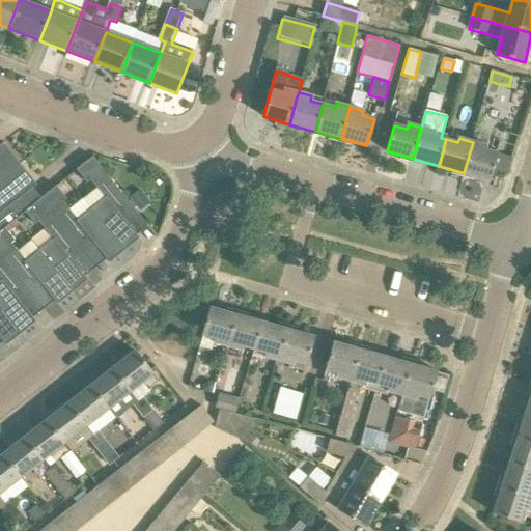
[(486,145),(473,142),(466,166),(464,173),(490,180),(498,154),(485,150),(486,145)]
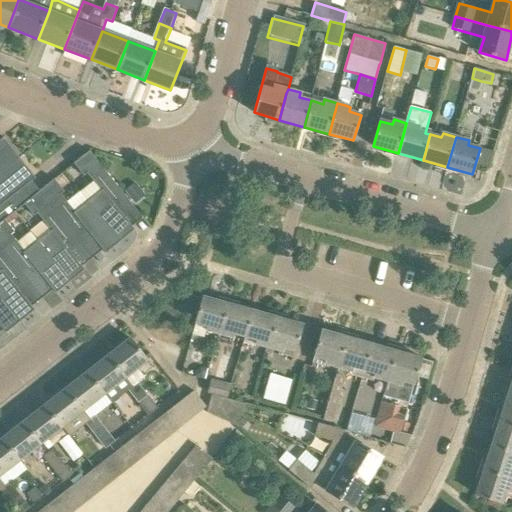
[(0,173),(19,158),(4,138),(0,140),(0,173)]
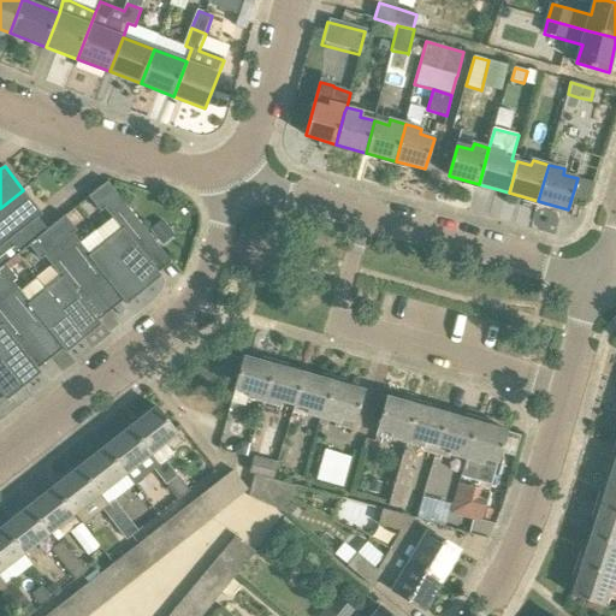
[(106,243),(146,291),(163,277),(144,254),(158,244),(108,183),(101,188),(89,197),(101,213),(106,209),(122,230),(106,243)]
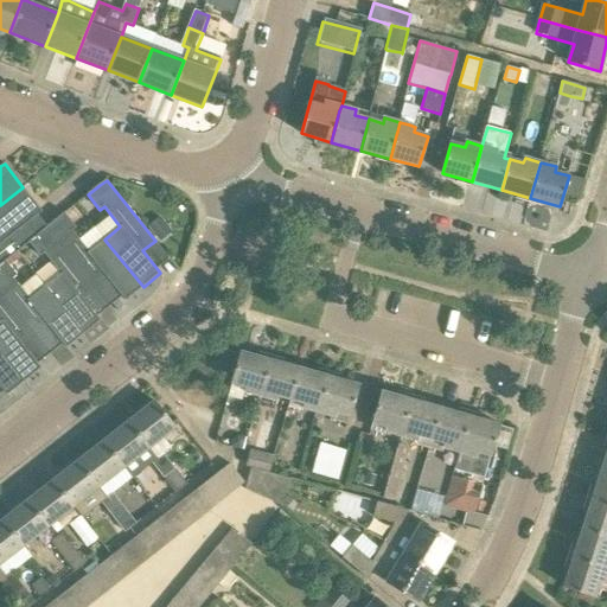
[(23,187),(0,205),(0,264),(6,261),(17,251),(29,242),(42,232),(34,224),(45,215),(23,187)]
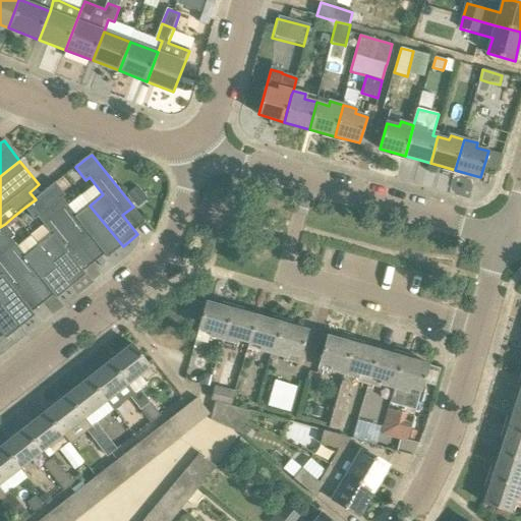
[(41,194),(40,195),(81,247),(92,239),(108,258),(123,246),(90,206),(76,216),(62,198),(66,195),(55,182),(41,194)]
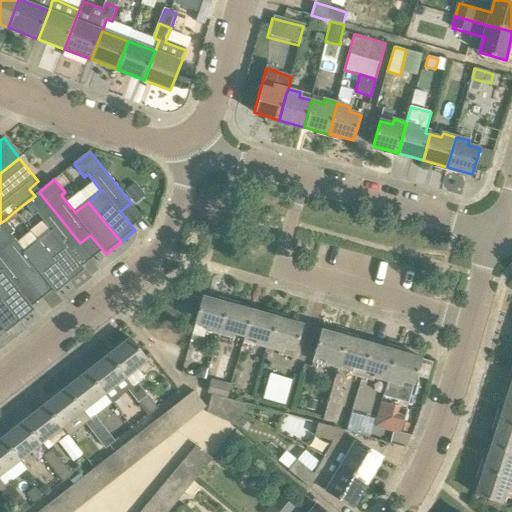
[(135,182),(124,191),(135,204),(145,196),(135,182)]
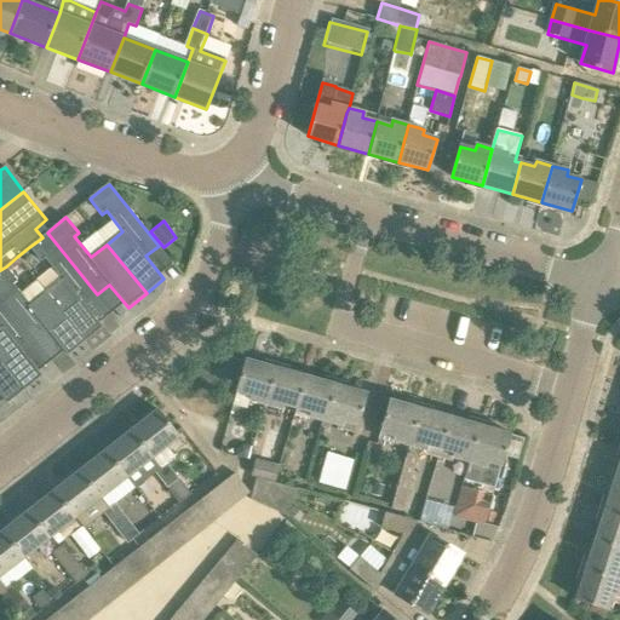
[(46,292),(85,342),(103,327),(85,304),(97,294),(47,233),(42,237),(29,247),(41,263),(46,259),(62,280),(46,292)]
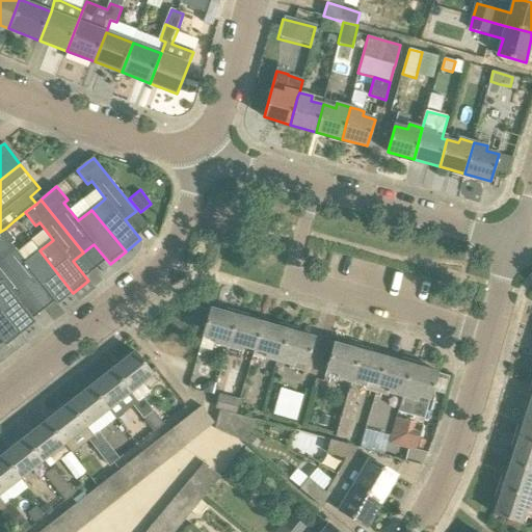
[(15,220),(5,229),(8,233),(18,225),(15,220)]
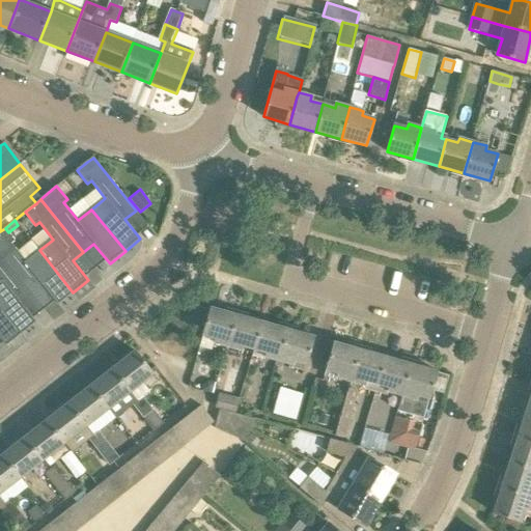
[(5,228),(0,231),(0,254),(31,294),(42,285),(58,305),(73,292),(39,250),(26,261),(11,244),(16,241),(8,232),(5,228)]
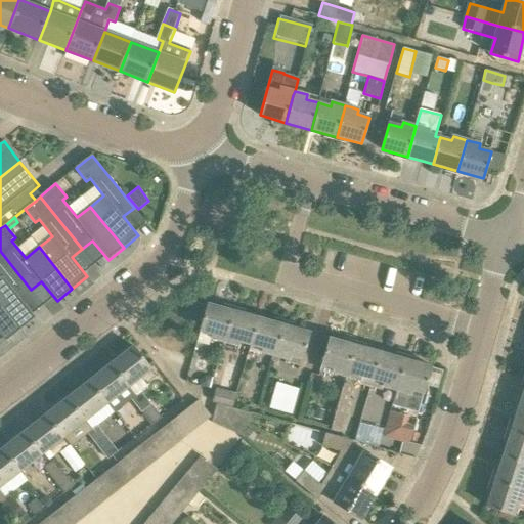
[(0,277),(0,303),(20,330),(36,317),(20,298),(31,290),(0,251),(0,275),(1,277),(0,277)]
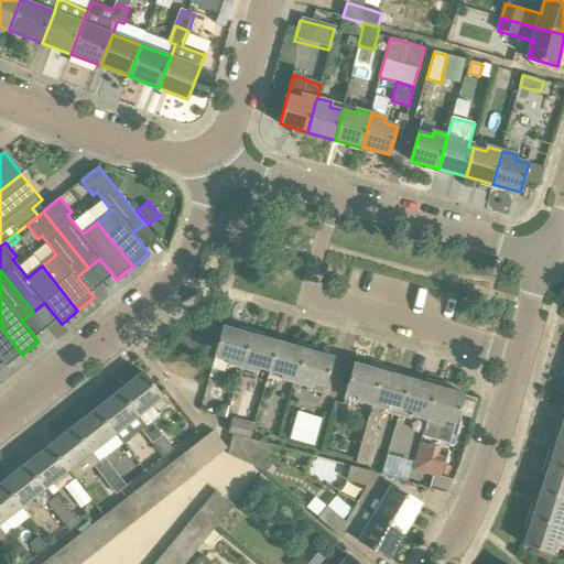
[(0,359),(7,368),(22,355),(0,326),(0,359)]
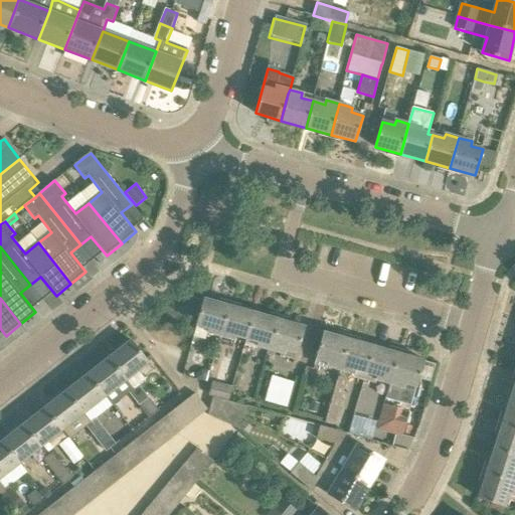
[(220,336),(221,332),(229,306),(204,299),(196,325),(208,328),(207,333),(220,336)]
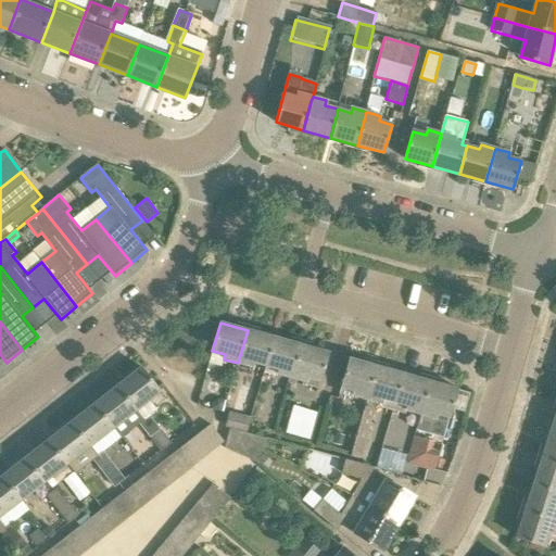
[(248,330),(239,358),(238,363),(253,367),(254,362),(266,366),(267,363),(275,338),(248,330)]
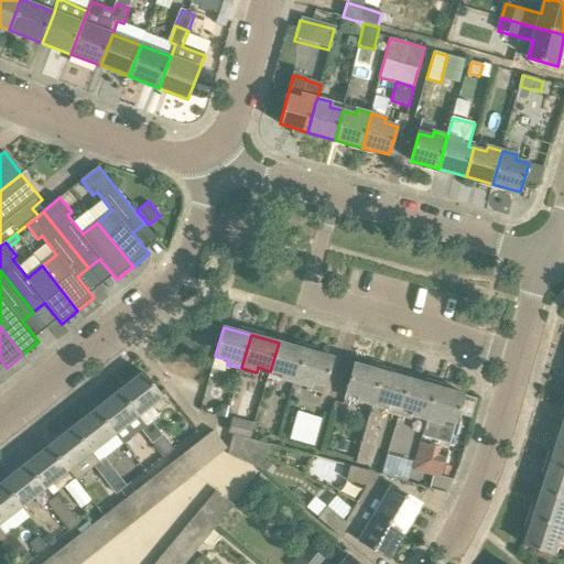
[(279,343),(271,368),(270,371),(283,375),(282,380),(296,383),(300,370),(306,350),(279,343)]
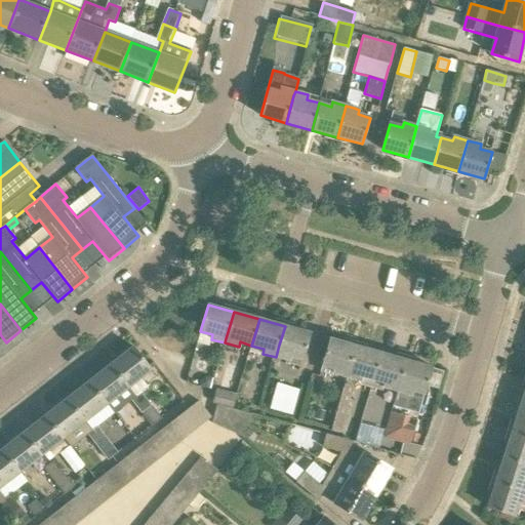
[(285,326),(279,345),(276,357),(289,361),(290,356),(303,360),(311,333),(285,326)]
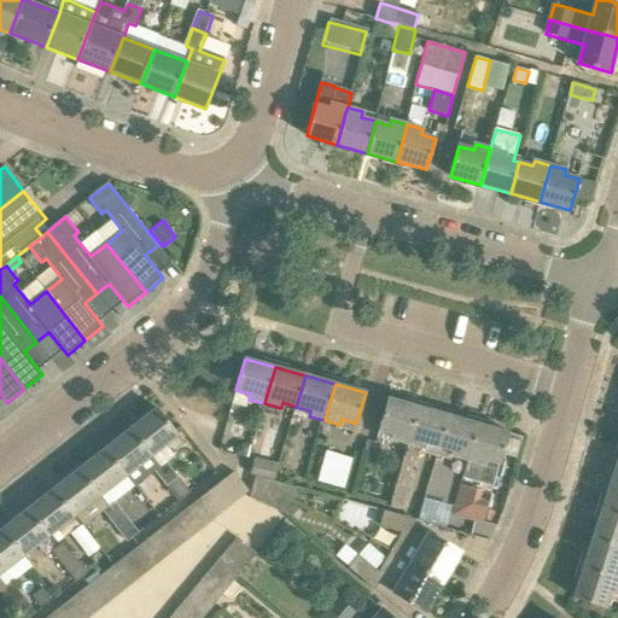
[(394,439),(408,444),(417,415),(419,407),(389,398),(380,430),(395,435),(394,439)]
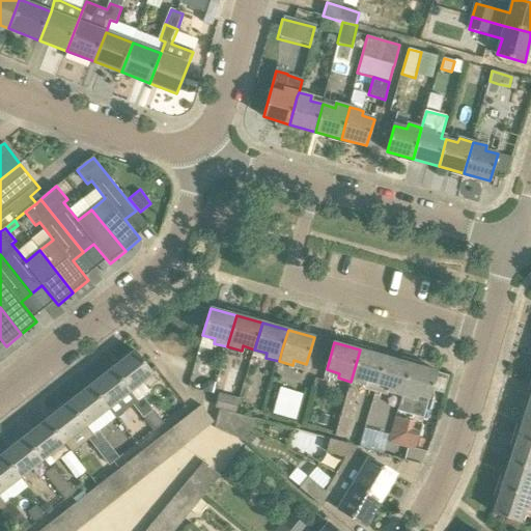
[(365,381),(378,384),(386,357),(360,350),(358,357),(351,382),(364,385),(365,381)]
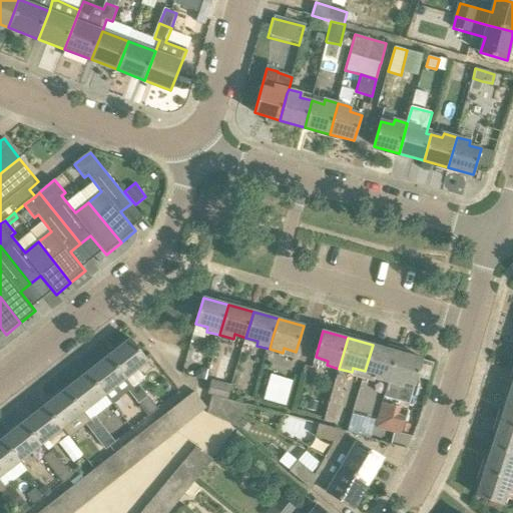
[(130,339),(109,356),(134,388),(138,384),(143,380),(135,371),(148,361),(130,339)]
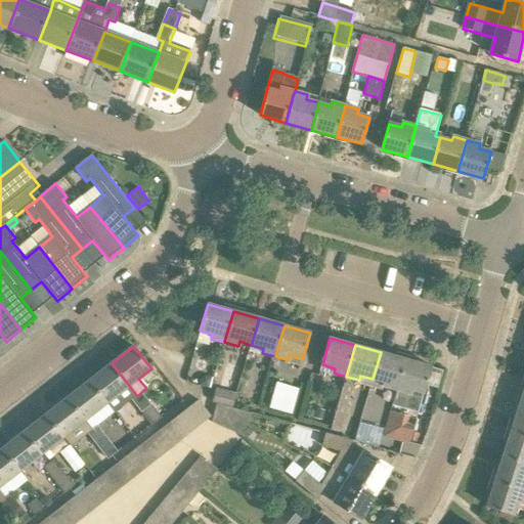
[(373,379),(386,383),(384,387),(397,391),(400,379),(406,359),(381,352),(373,379)]
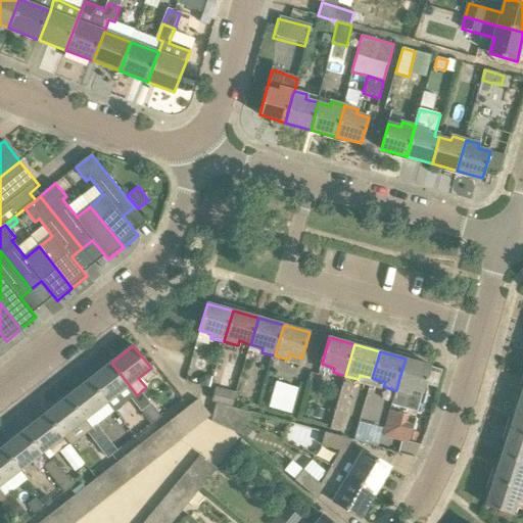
[(406,359),(399,378),(396,390),(410,393),(411,389),(423,392),(431,366),(425,365),(406,359)]
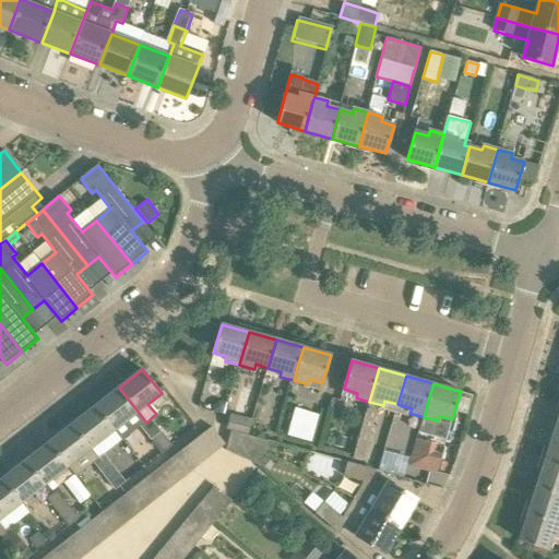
[(119,388),(110,394),(96,406),(115,430),(123,441),(141,427),(152,440),(162,431),(151,418),(146,423),(119,388)]
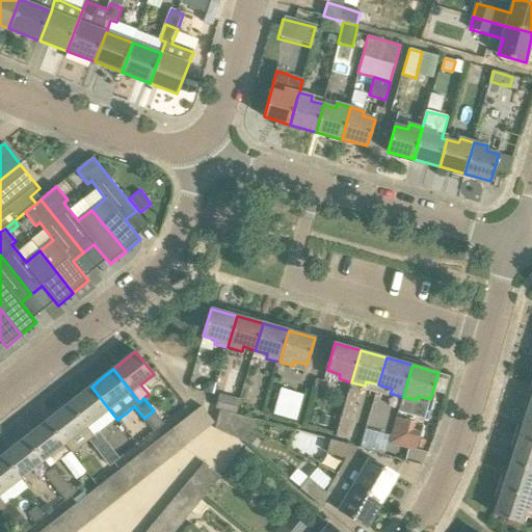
[(202,386),(200,391),(212,395),(215,383),(209,382),(202,386)]
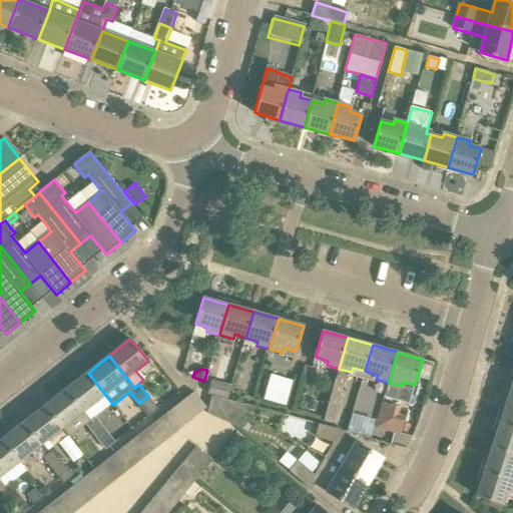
[(83,412),(105,395),(88,373),(66,390),(83,412)]
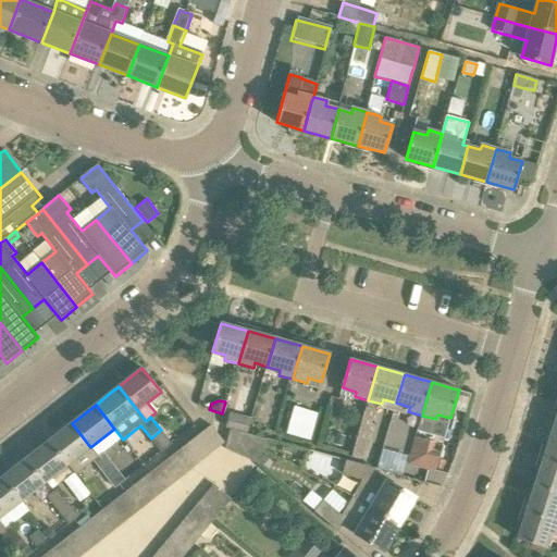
[(286,434),(309,441),(318,413),(294,407),(286,434)]
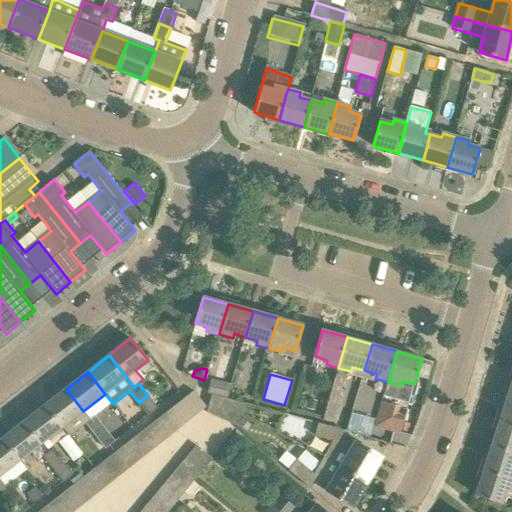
[(345,377),(336,374),(334,381),(323,421),(332,424),(345,377)]
